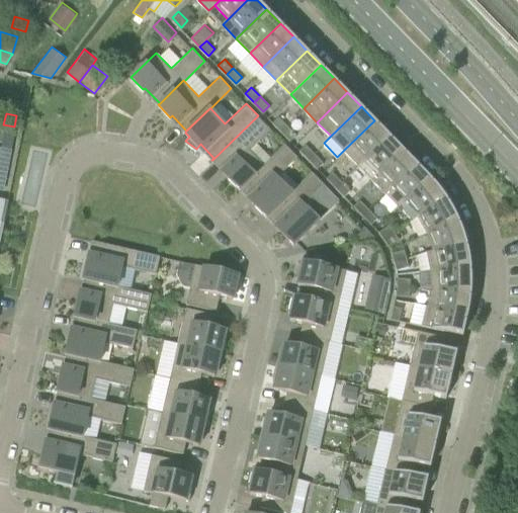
[(281,130),(287,123),(278,114),(272,120),(281,130)]
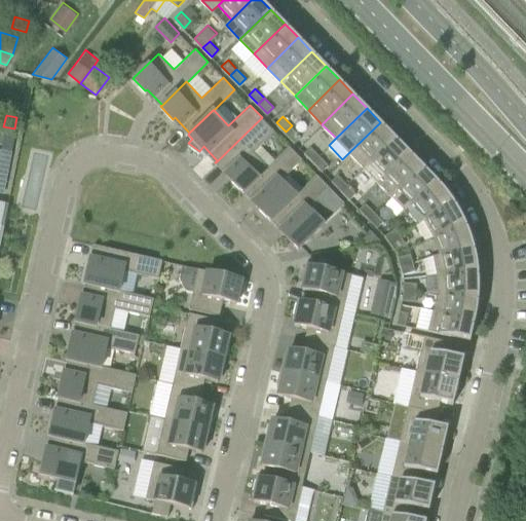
[(232,177),(231,179),(243,191),(245,189),(246,189),(268,166),(268,165),(253,151),(274,129),(262,117),(216,162),(216,163),(218,161),(232,177)]
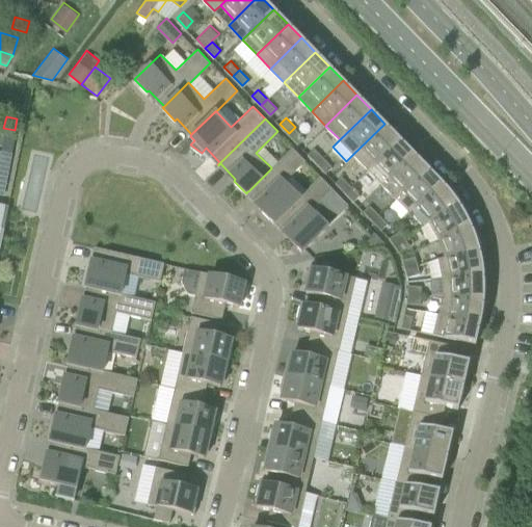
[(367,168),(398,137),(384,124),(353,154),(367,168)]
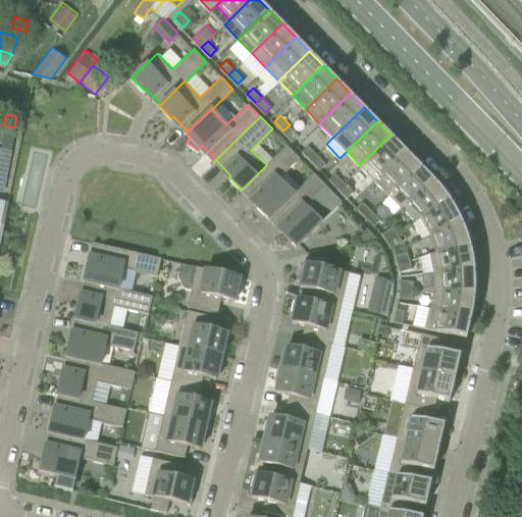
[(290,124),(283,131),(293,140),(299,134),(290,124)]
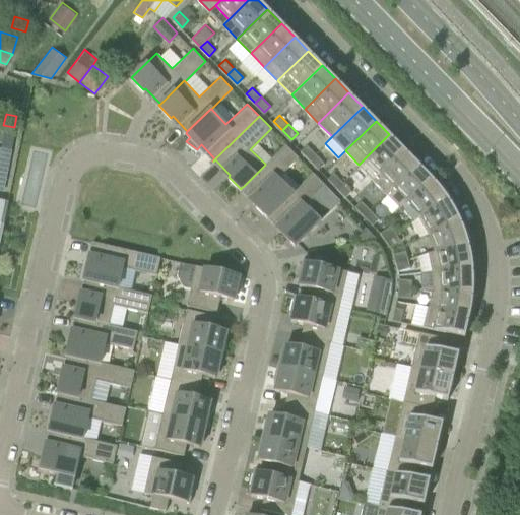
[(373,178),(403,148),(389,134),(359,165),(373,178)]
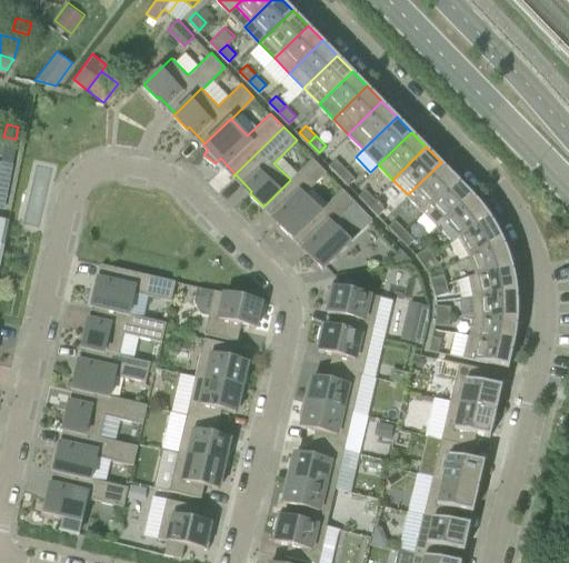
[(281,221),(279,223),(292,237),(295,234),(320,210),(319,209),(303,193),(327,170),(312,157),(290,179),(290,180),(266,204),(281,221)]
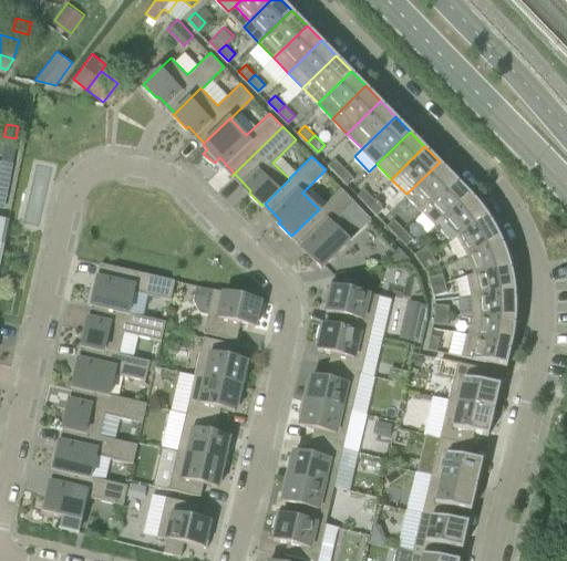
[(337,173),(344,166),(334,156),(328,163),(337,173)]
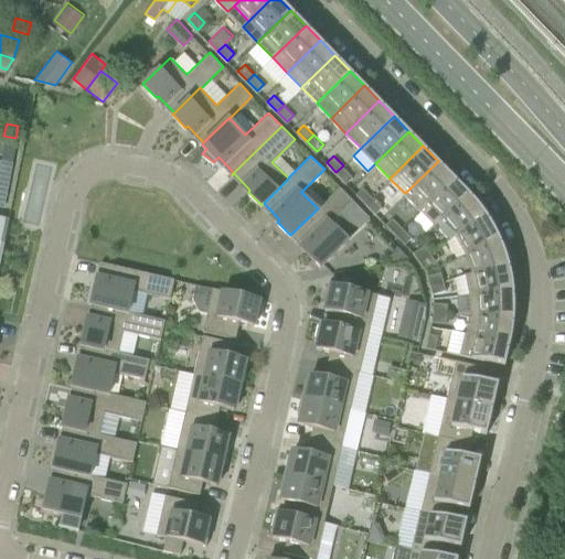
[(419,208),(452,176),(438,161),(405,193),(419,208)]
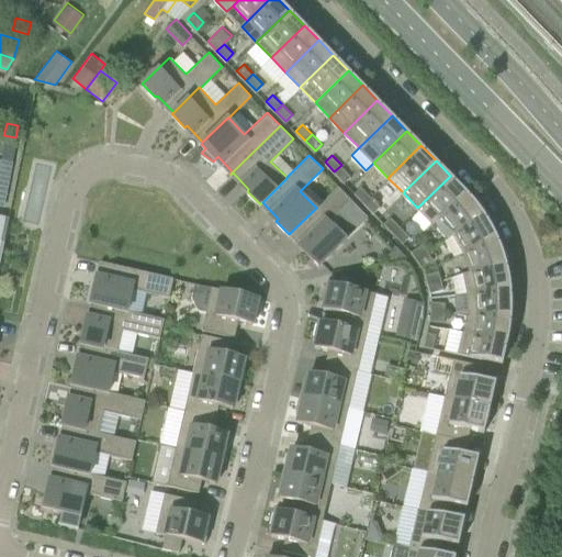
[(341,165),(334,171),(344,181),(351,174),(341,165)]
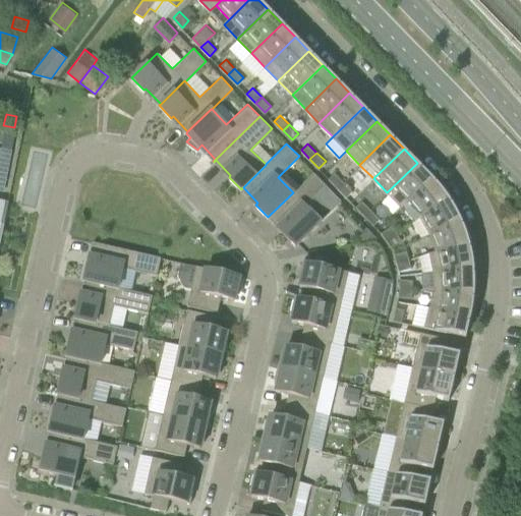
[(431,177),(417,163),(387,192),(401,208),(402,206),(431,177)]
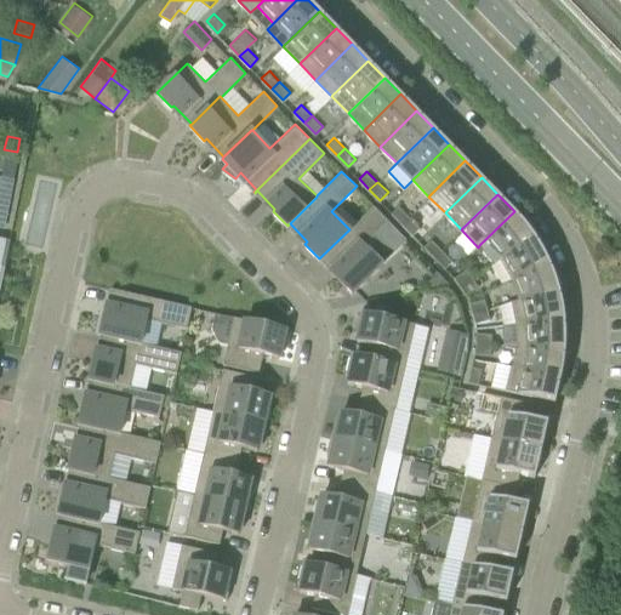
[(339,274),(337,277),(352,291),(381,262),(392,251),(375,233),(388,218),(374,204),(348,228),(349,229),(322,256),(339,274)]
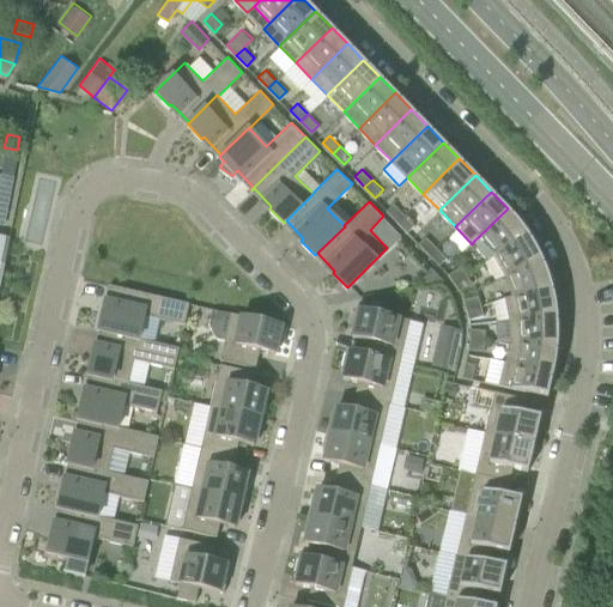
[(396,219),(404,212),(394,201),(387,208),(396,219)]
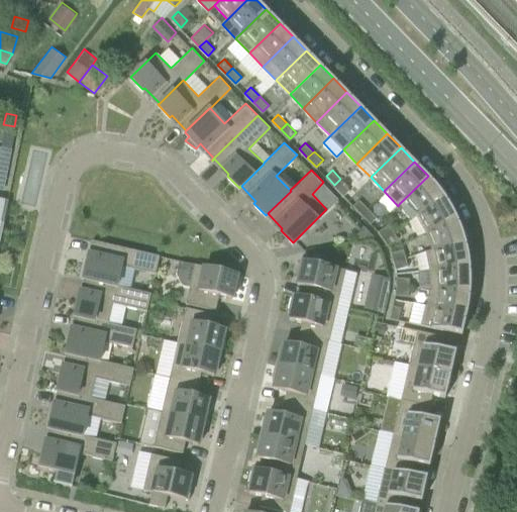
[(434,183),(431,179),(428,176),(399,204),(410,217),(443,195),(440,191),(437,187),(434,183)]
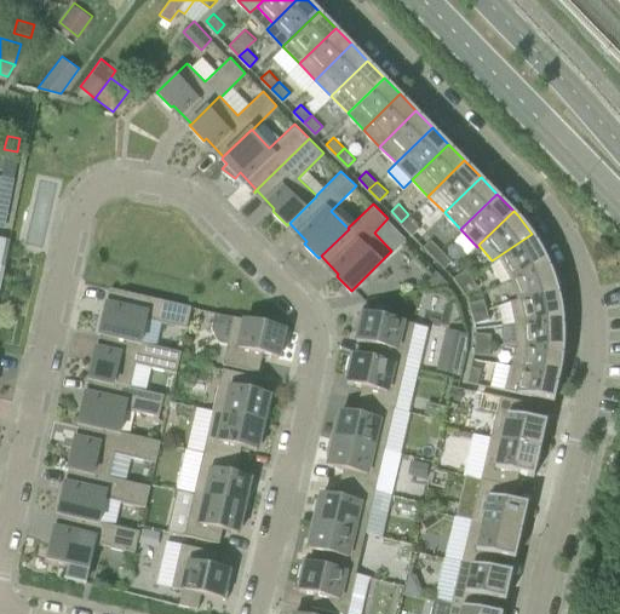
[(419,225),(408,214),(401,222),(412,233),(419,225)]
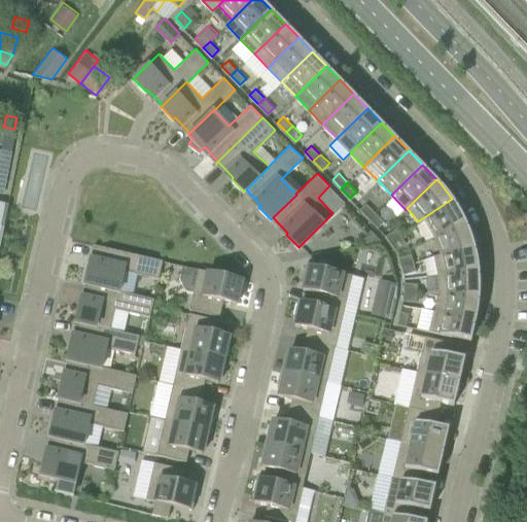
[(425,239),(434,235),(464,220),(462,215),(460,211),(458,207),(455,203),(452,199),(418,221),(416,223),(425,239)]
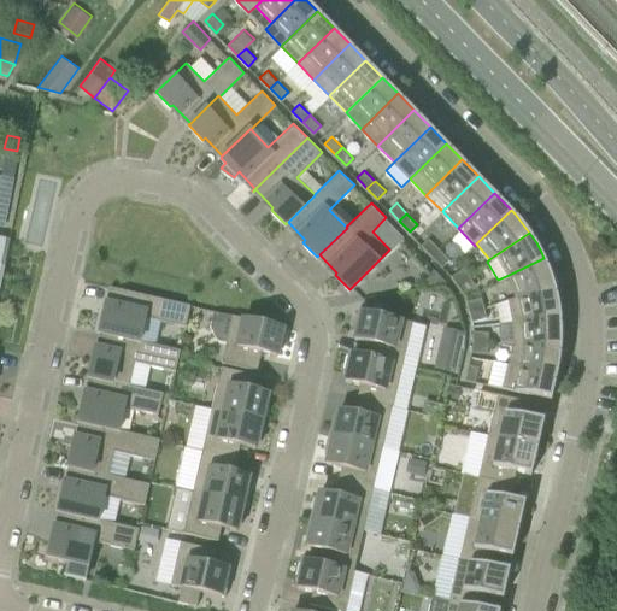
[(432,254),(440,247),(429,235),(421,244),(432,254)]
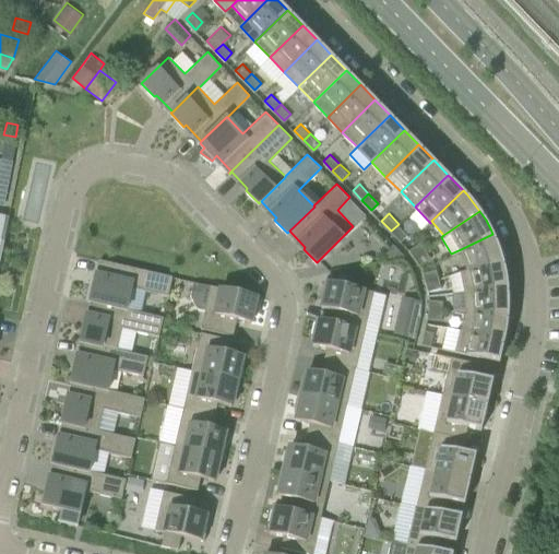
[(399,224),(391,231),(401,239),(407,233),(399,224)]
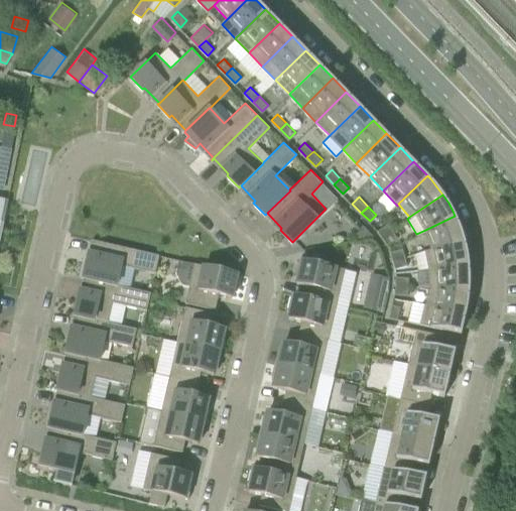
[(457,220),(455,216),(425,230),(432,247),(432,248),(464,239),(463,234),(461,229),(459,225),(457,220)]
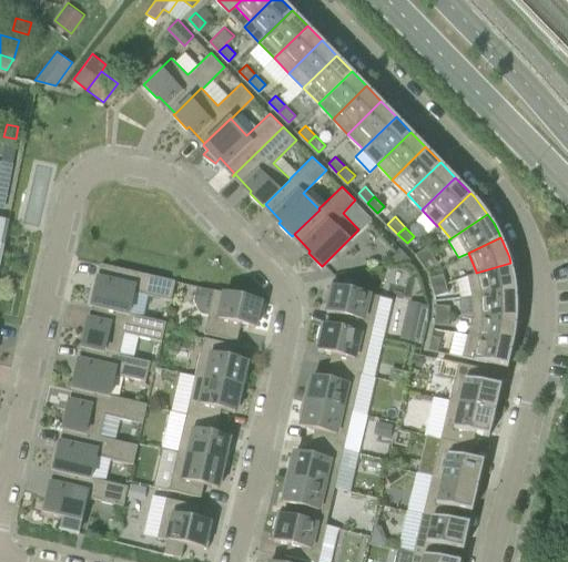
[(415,252),(421,259),(433,252),(427,244),(415,252)]
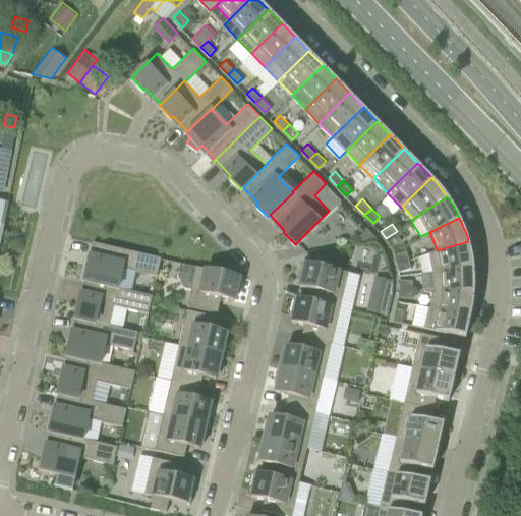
[(368,230),(357,232),(359,240),(369,238),(368,230)]
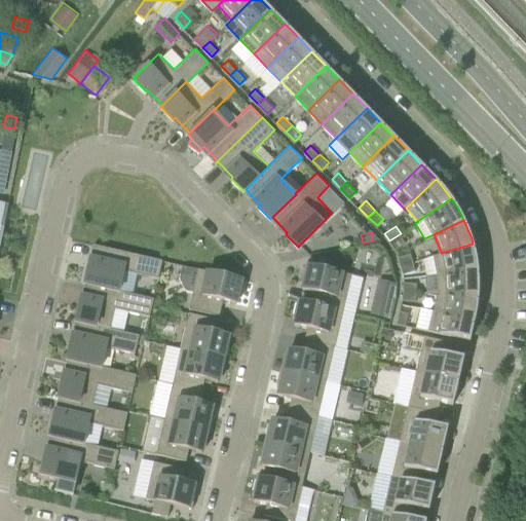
[(401,233),(389,240),(395,248),(406,240),(401,233)]
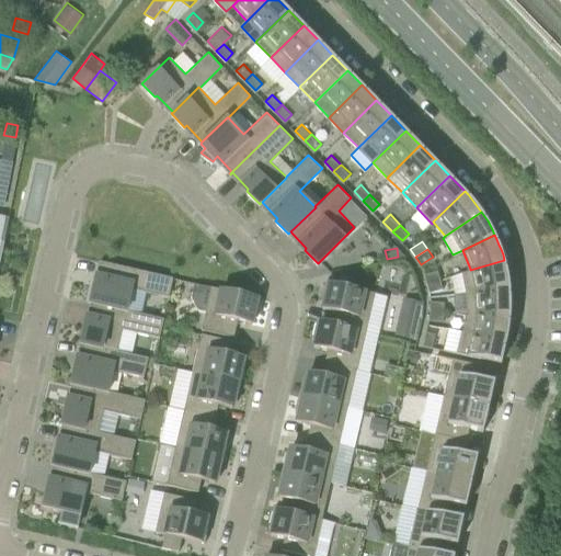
[(99,259),(90,299),(126,308),(132,286),(169,295),(173,275),(99,259)]
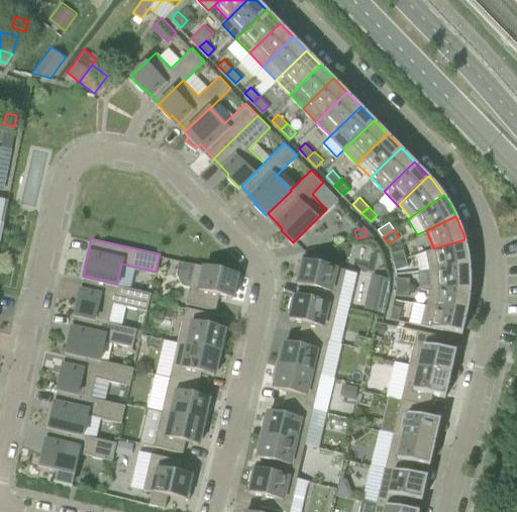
[(425,249),(429,268),(470,264),(469,259),(468,254),(467,249),(466,244),(464,239),(433,248),(433,247),(425,249)]
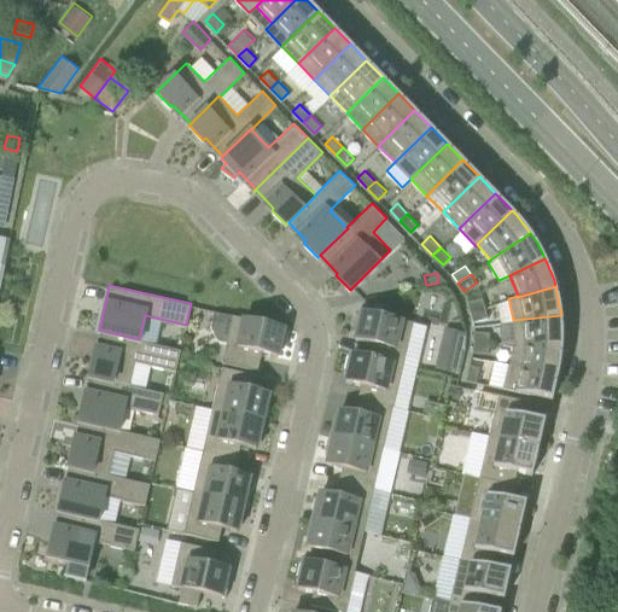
[(467,299),(471,310),(485,306),(483,296),(467,299)]
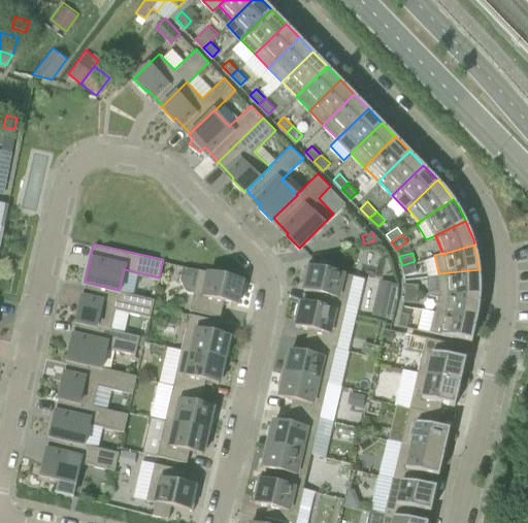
[(415,261),(402,265),(404,273),(417,270),(415,261)]
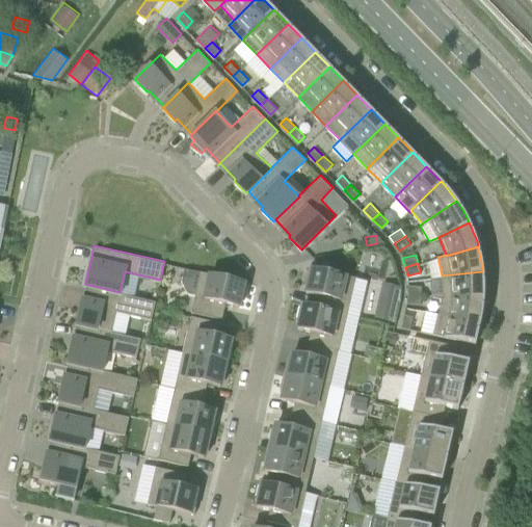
[(347,312),(355,275),(309,265),(304,283),(308,283),(306,290),(319,293),(316,305),(347,312)]
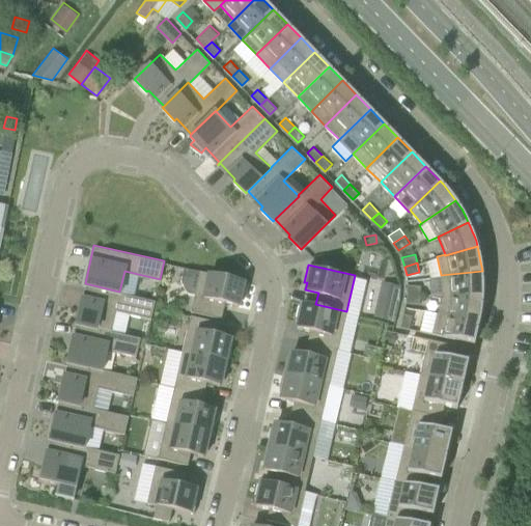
[(188,291),(195,292),(191,309),(221,316),(225,301),(238,304),(240,297),(243,298),(247,280),(199,270),(184,266),(180,279),(188,291)]
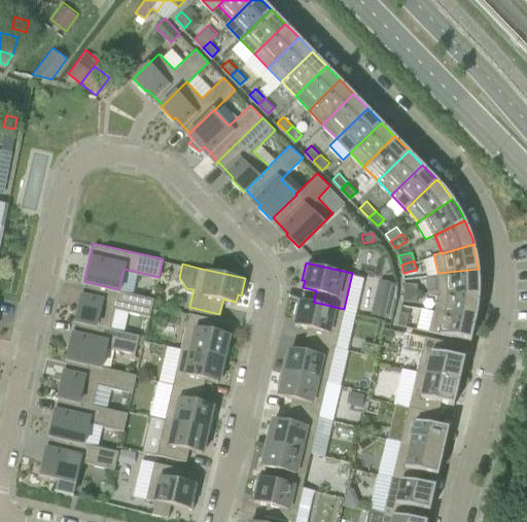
[(479,274),(479,269),(437,273),(437,291),(479,293),(480,288),(480,284),(479,279),(479,274)]
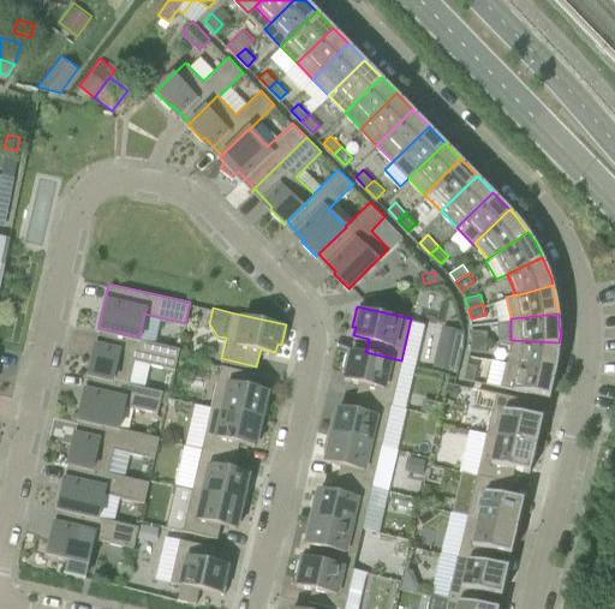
[(174,368),(179,346),(138,338),(99,328),(88,372),(129,382),(133,358),(174,368)]
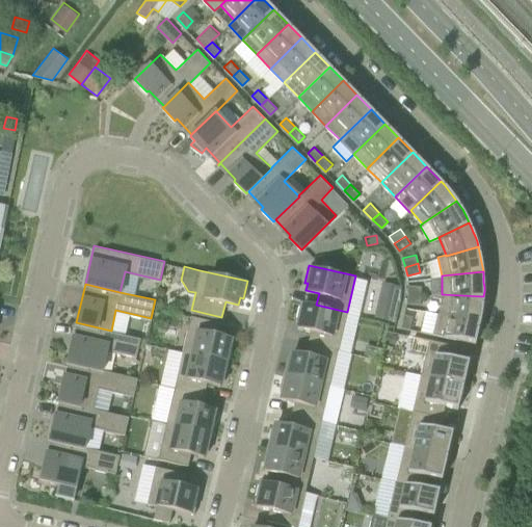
[(407,292),(421,293),(421,285),(408,284),(407,292)]
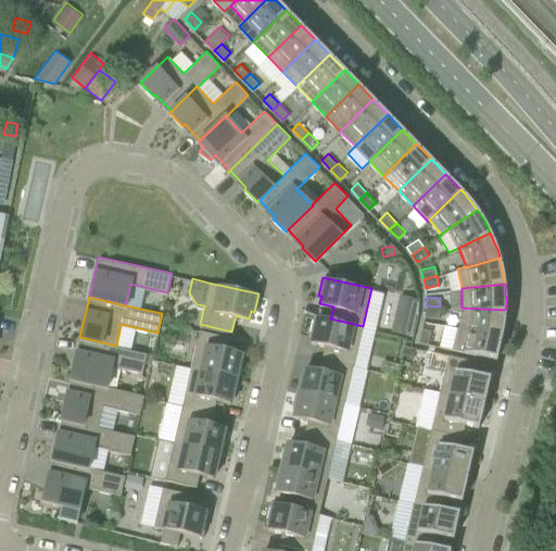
[(440,307),(426,305),(426,315),(439,315),(440,307)]
